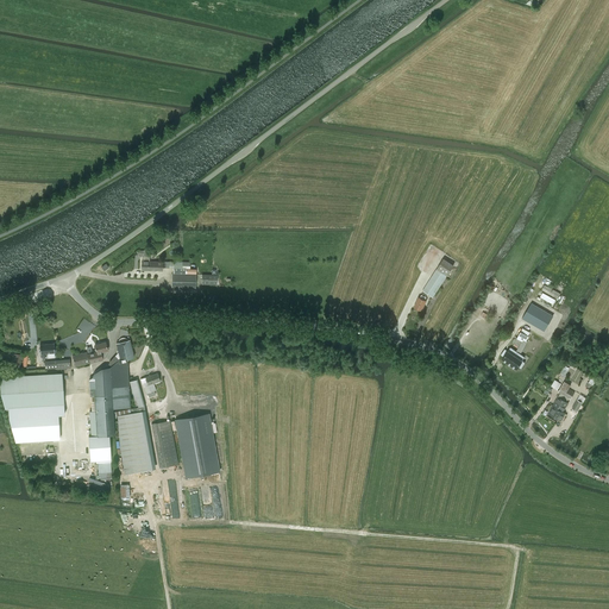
[(140,251),(140,253),(144,253),(143,256),(143,262),(142,262),(142,270),(162,271),(162,268),(169,268),(174,268),(174,262),(163,262),(149,262),(149,257),(150,251),(140,251)]
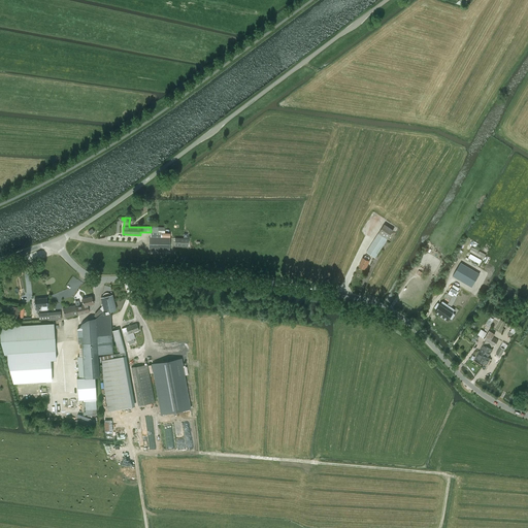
[(387,239),(393,230),(385,224),(377,234),(387,239)]
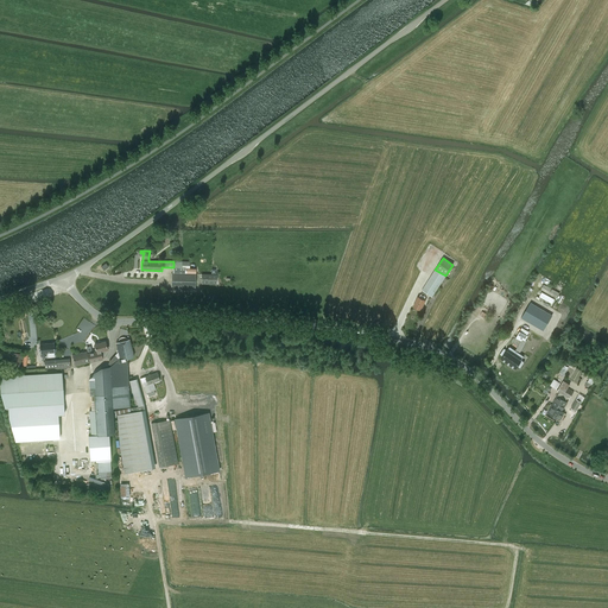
[(171,273),(171,287),(195,289),(196,271),(196,268),(185,268),(182,268),(179,268),(179,273),(172,273),(171,273)]
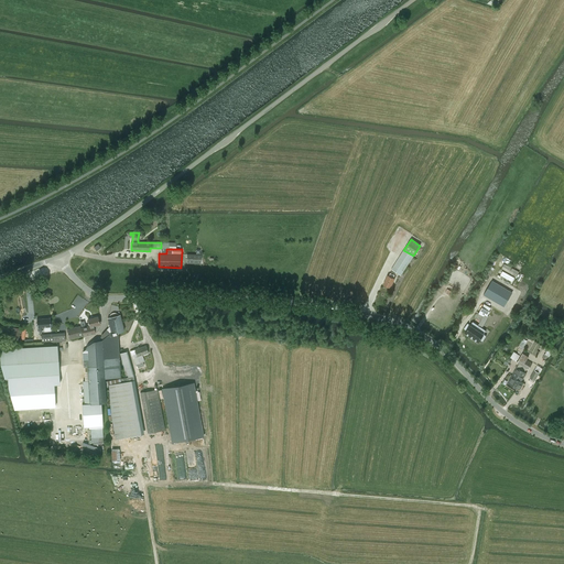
[(413,256),(403,250),(391,269),(392,270),(396,272),(401,275),(413,256)]
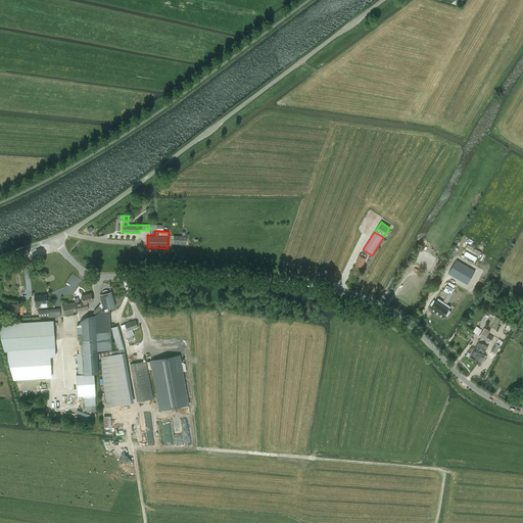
[(173,244),(186,244),(186,236),(174,236),(173,244)]
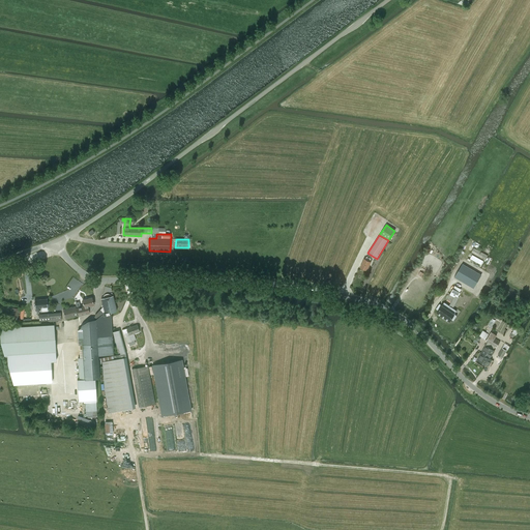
[(471,253),(486,260),(488,256),(474,247),(471,253)]
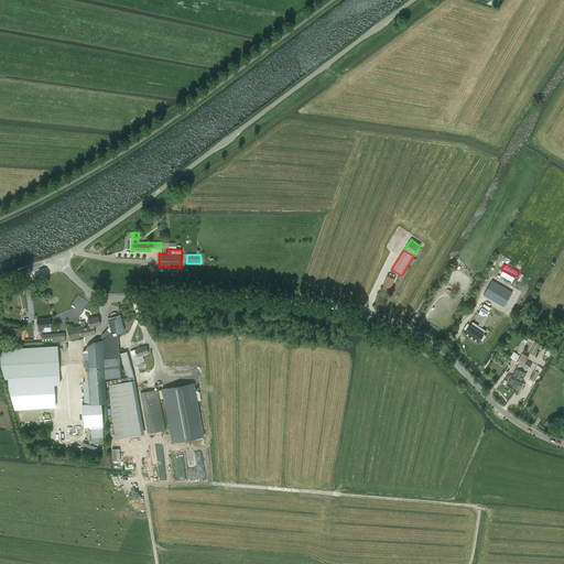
[(388,275),(383,284),(391,288),(394,279),(393,278),(396,272),(392,270),(391,273),(390,273),(389,275),(388,275)]
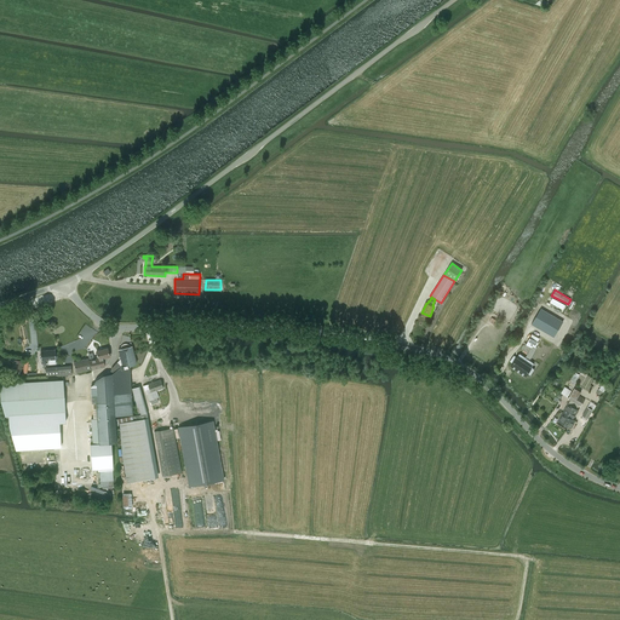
[(541,309),(532,325),(554,337),(563,321),(541,309)]
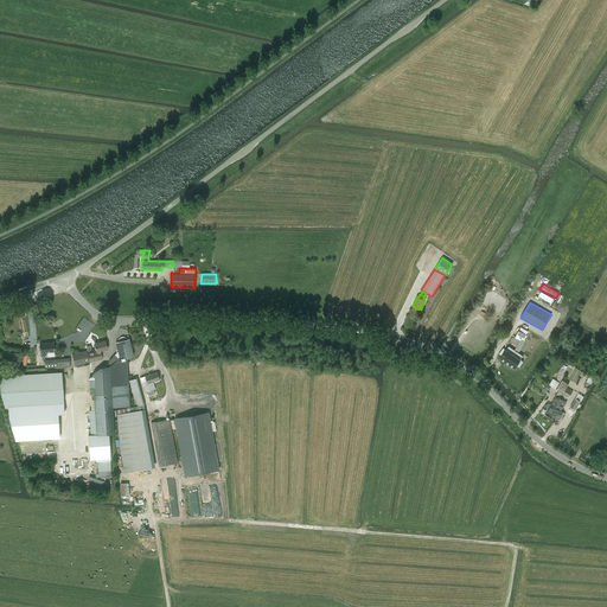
[(519,331),(516,337),(521,339),(522,338),(523,339),(524,339),(526,334),(528,331),(521,327),(519,331)]
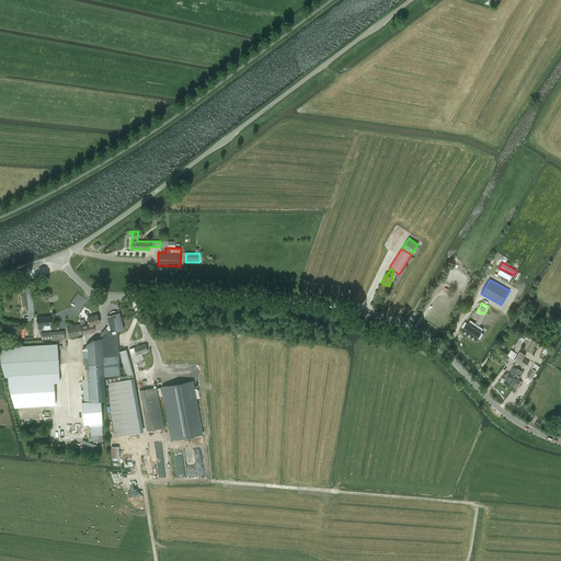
[(86,347),(82,351),(82,359),(87,358),(87,369),(88,379),(84,379),(82,379),(84,402),(89,402),(101,401),(105,401),(104,376),(121,374),(119,356),(119,354),(117,330),(123,329),(119,313),(118,313),(117,312),(115,311),(114,311),(113,311),(111,312),(110,313),(109,315),(109,316),(107,317),(109,324),(101,333),(99,339),(93,340),(87,344),(86,346),(86,347)]
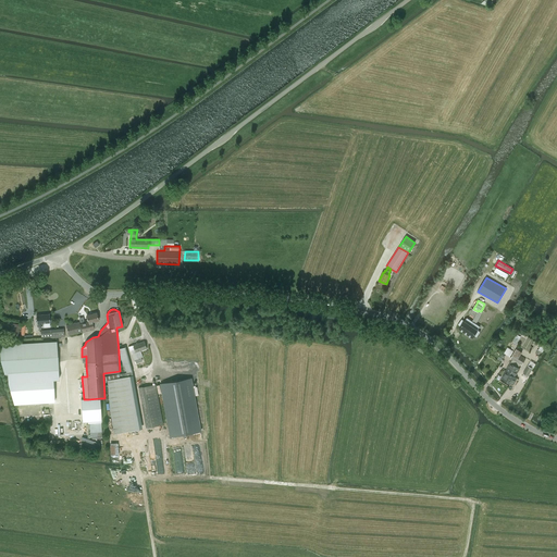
[(473,309),(470,314),(479,319),(482,312),(481,311),(480,311),(479,310),(478,311),(473,309)]
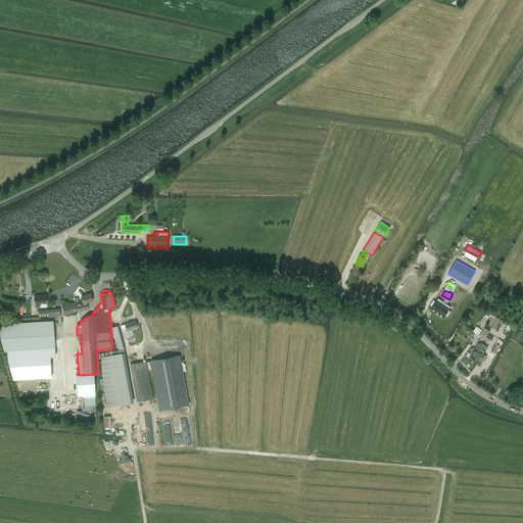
[(81,300),(82,302),(83,301),(84,303),(76,305),(78,312),(88,308),(88,307),(89,307),(92,301),(92,300),(93,300),(91,294),(82,296),(82,298),(81,300)]
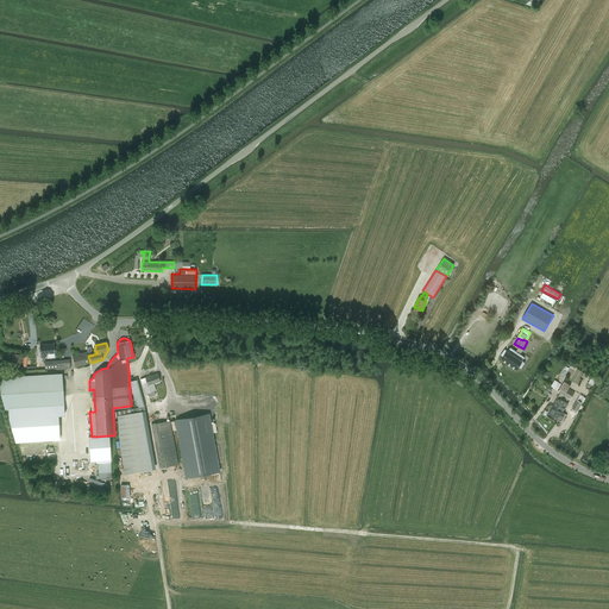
[(55,352),(54,344),(39,345),(41,355),(48,353),(48,358),(55,357),(55,353),(55,352)]
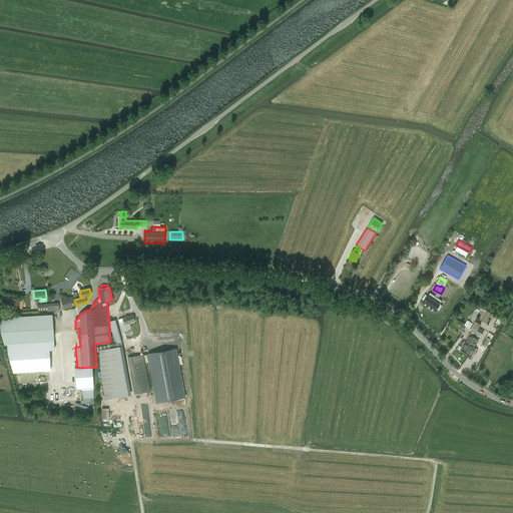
[(425,294),(422,299),(424,301),(423,303),(435,312),(437,309),(439,311),(442,306),(440,304),(442,301),(430,293),(428,296),(425,294)]
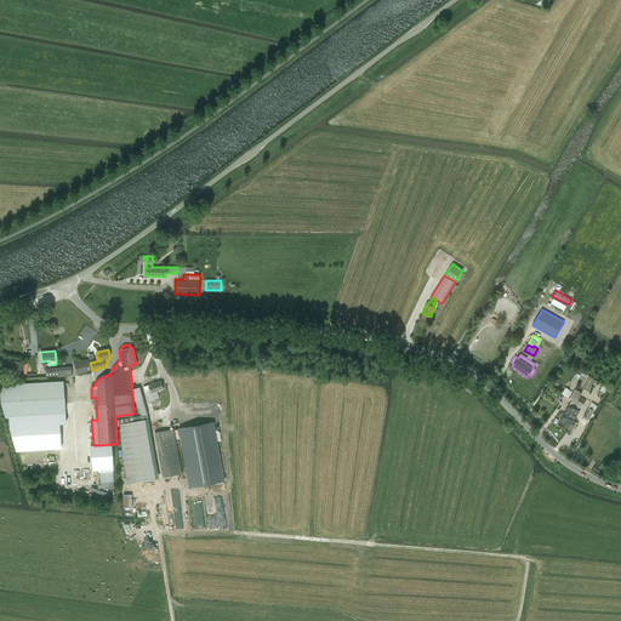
[(75,368),(77,374),(91,370),(89,359),(74,363),(75,368)]
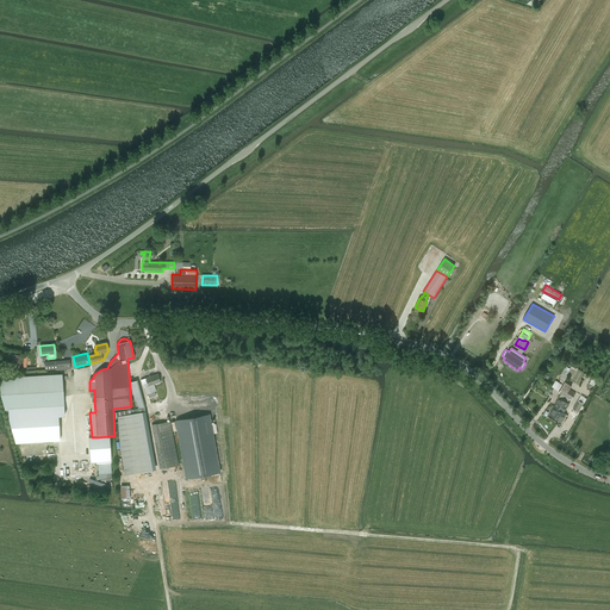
[(72,369),(70,360),(44,363),(45,371),(57,368),(57,371),(72,369)]
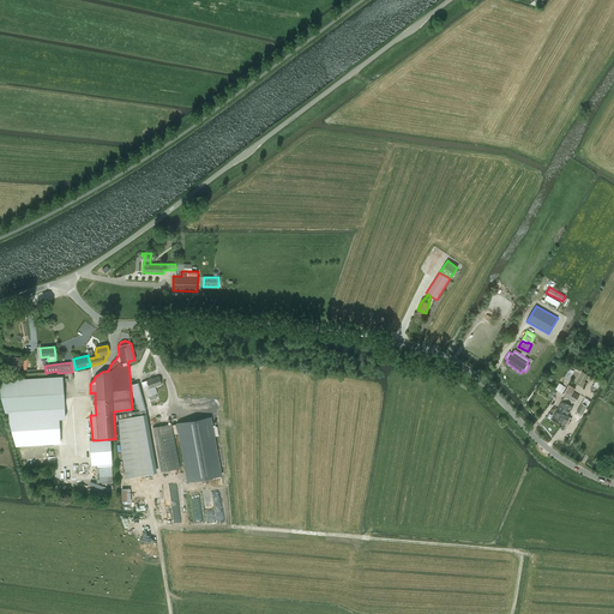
[(62,375),(0,379),(0,390),(0,396),(5,413),(8,413),(8,419),(59,416),(59,409),(65,409),(62,375)]
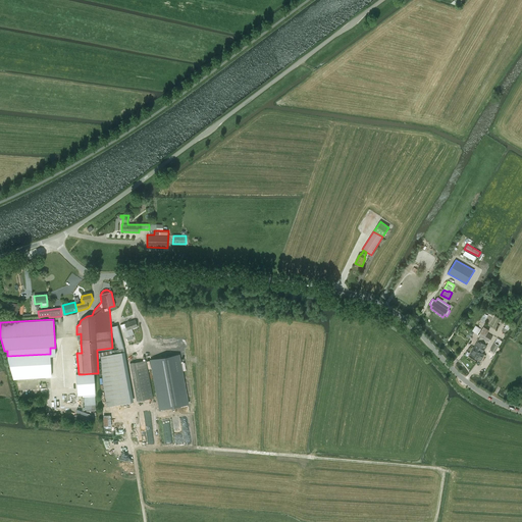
[(135,320),(120,325),(124,337),(134,334),(132,328),(138,326),(135,320)]
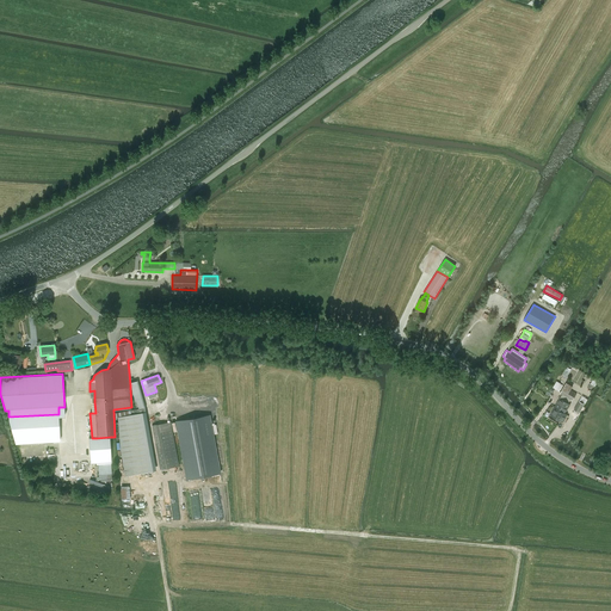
[(131,417),(118,417),(119,450),(125,476),(153,471),(142,413),(144,412),(143,403),(139,390),(135,381),(130,383),(137,407),(137,409),(131,409),(131,417)]
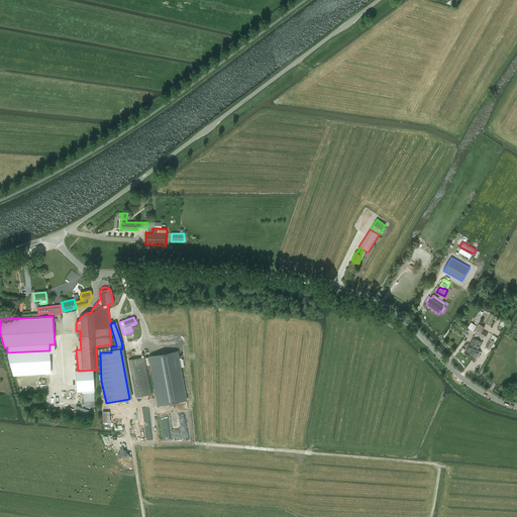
[(474,331),(477,326),(471,323),(468,328),(474,331)]
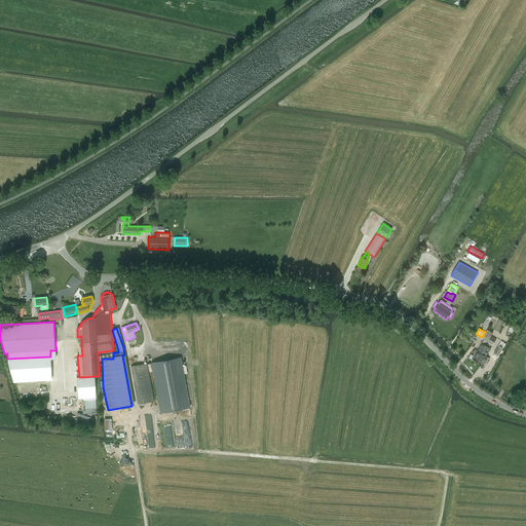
[(488,341),(491,336),(493,333),(487,330),(483,338),(485,339),(488,341)]
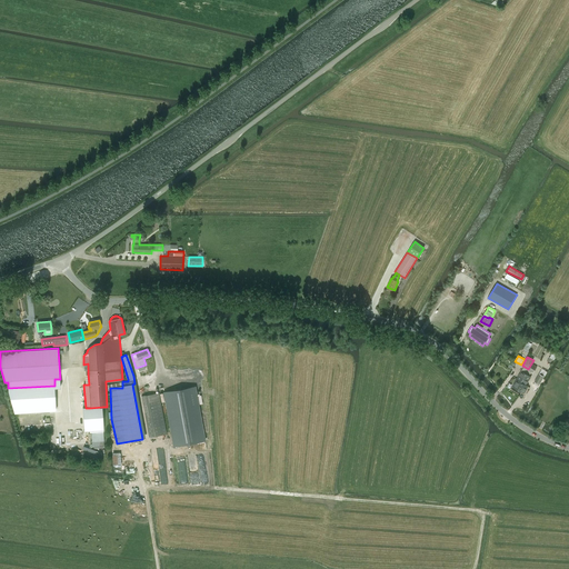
[(528,369),(531,371),(533,372),(537,367),(531,363),(528,369)]
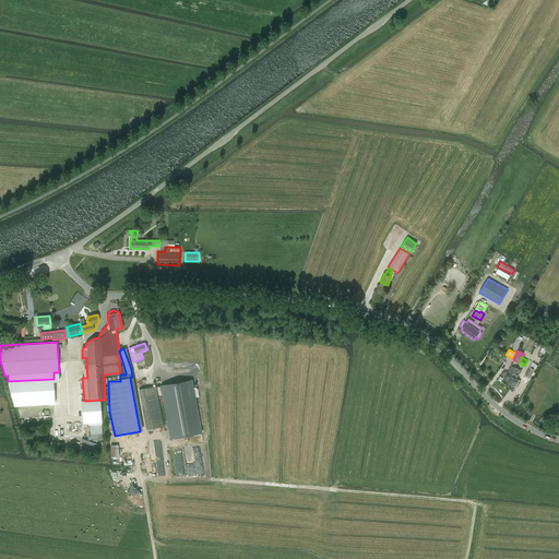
[(522,365),(519,363),(515,360),(508,372),(516,378),(522,370),(520,369),(522,365)]
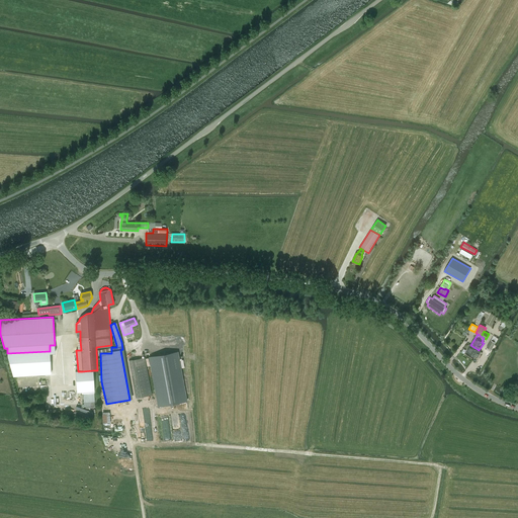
[(491,340),(487,347),(491,350),(495,343),(491,340)]
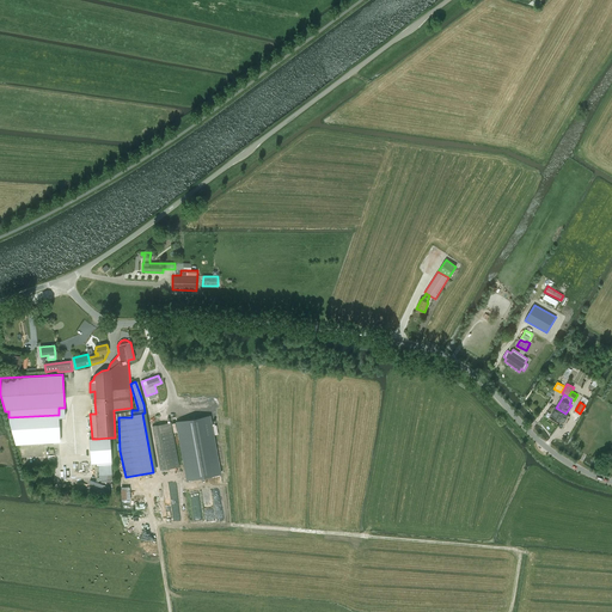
[(565,414),(556,408),(551,415),(557,420),(561,422),(561,421),(563,423),(568,415),(565,414)]
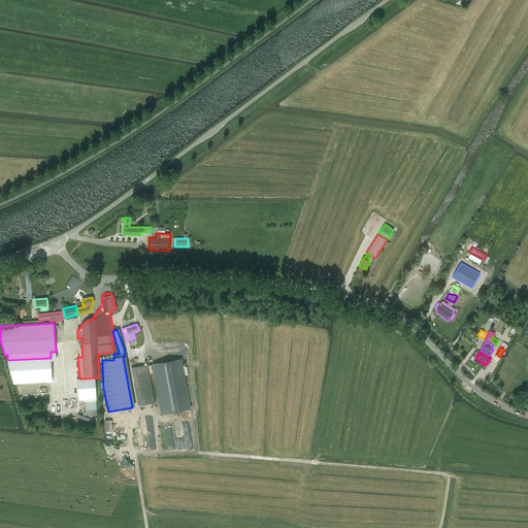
[(51,358),(7,360),(8,362),(13,383),(52,381),(51,360),(51,358)]
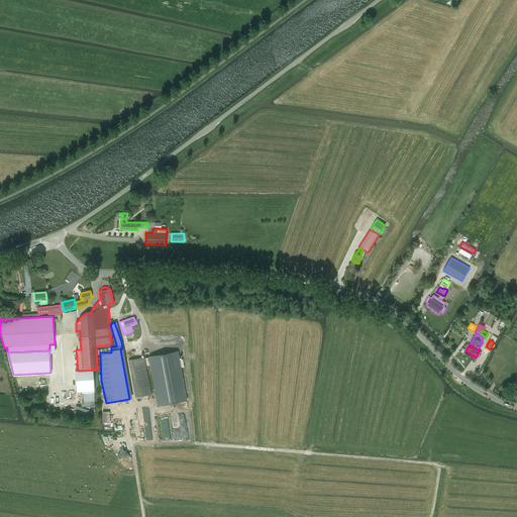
[(177,351),(148,356),(158,406),(187,400),(177,351)]
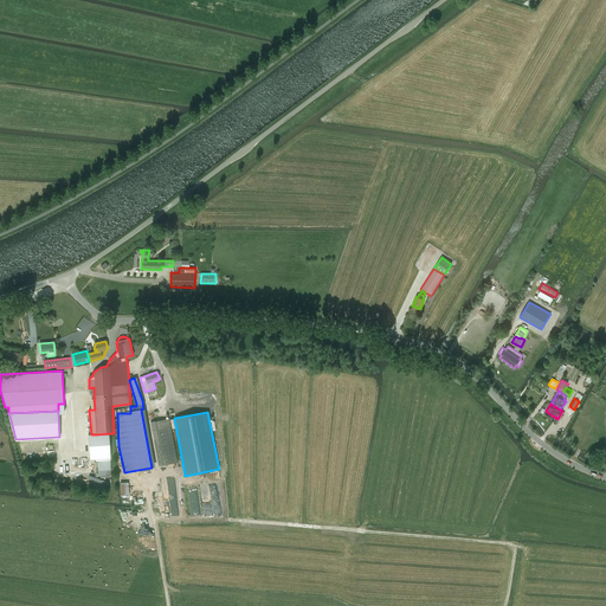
[(150,421),(159,465),(178,462),(169,418),(150,421)]
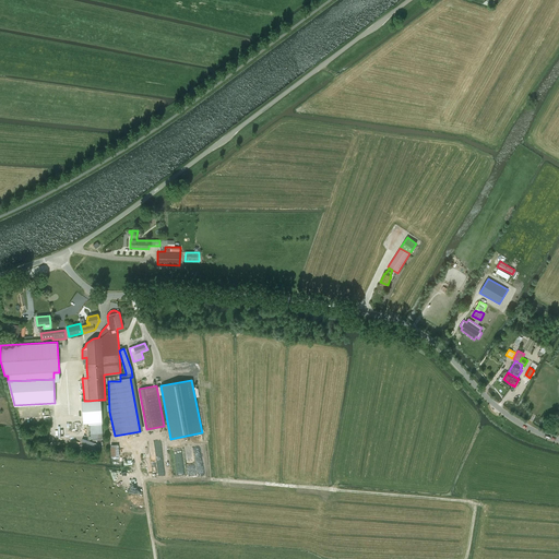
[(84,401),(81,401),(83,424),(87,424),(102,423),(100,400),(88,401),(84,401)]
